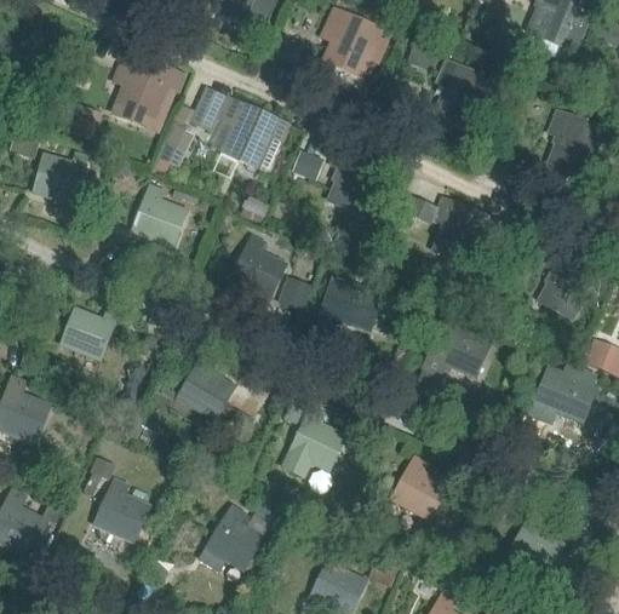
[(216,0),(215,1),(262,24),(274,0),(216,0)]
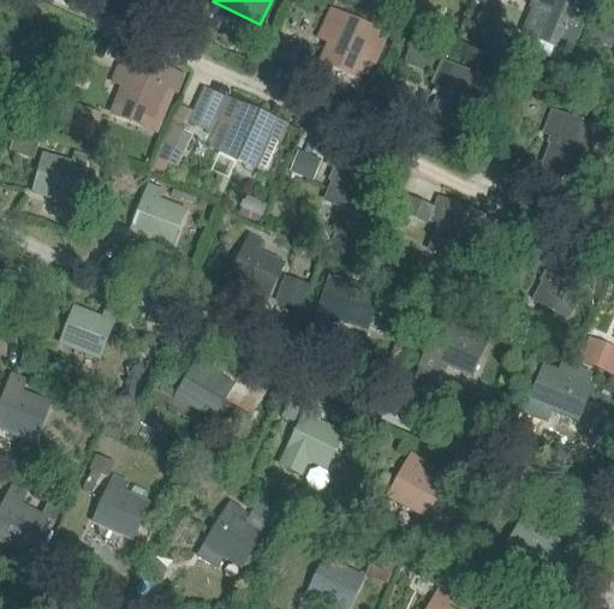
[(536,0),(524,25),(571,45),(583,15),(570,10),(573,0),(536,0)]
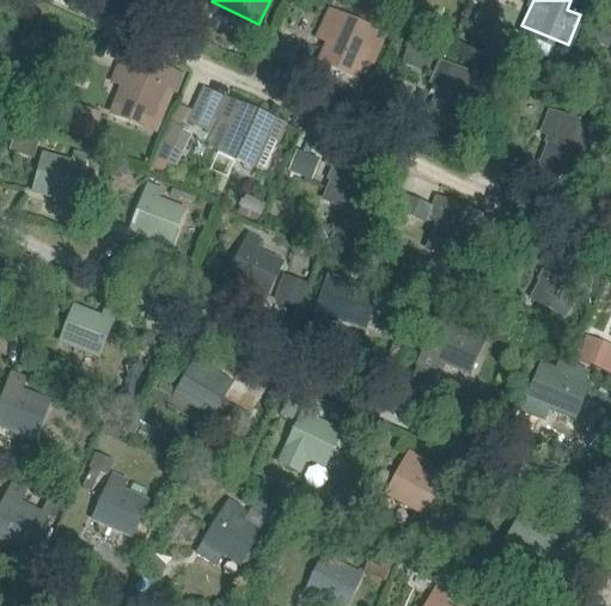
[(370,32),(372,26),(330,7),(321,29),(330,34),(322,54),(353,68),(360,54),(371,59),(380,37),(370,32)]
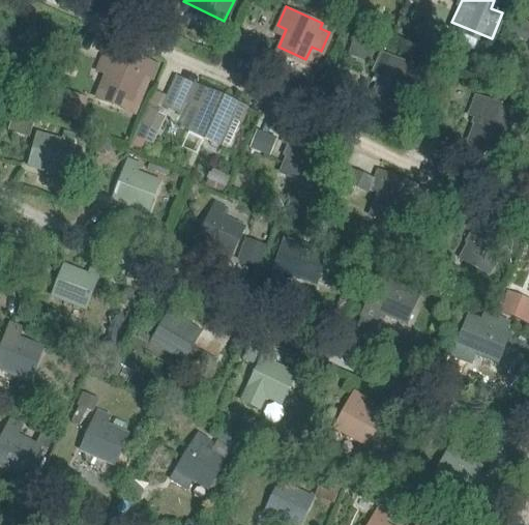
[(347,51),(362,56),(371,36),(354,31),(347,51)]
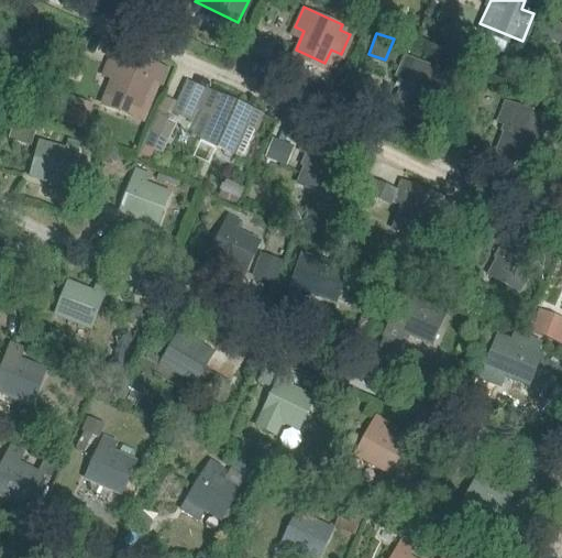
[(254,51),(266,55),(272,40),(261,35),(254,51)]
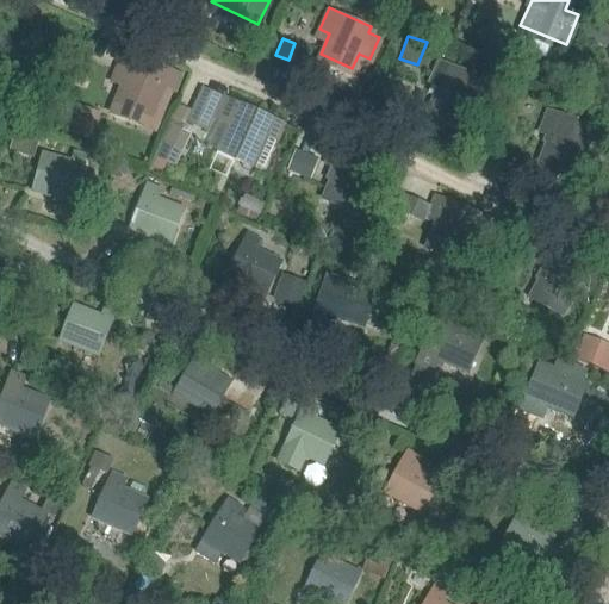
[(122,82),(116,97),(150,111),(162,81),(173,86),(179,70),(123,48),(111,78),(122,82)]
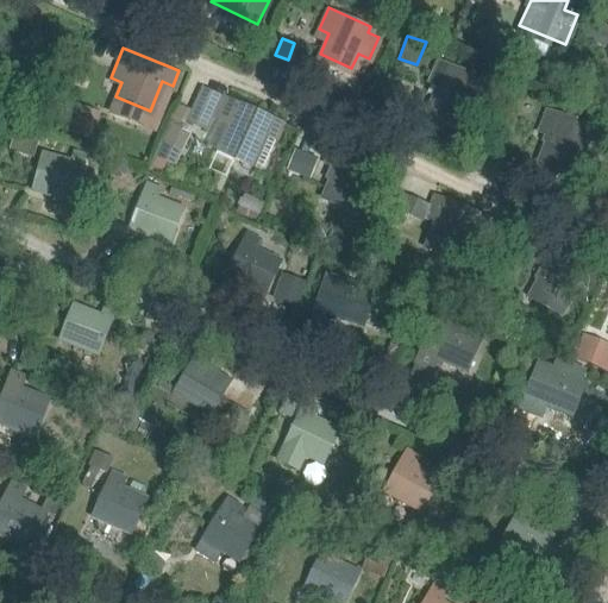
[(545,55),(539,68),(557,76),(563,62),(545,55)]
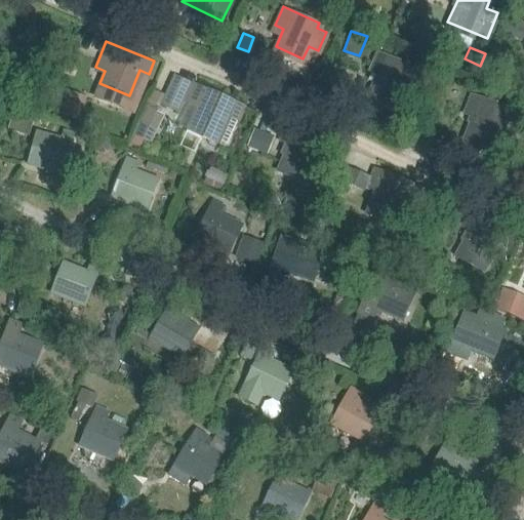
[(369,67),(378,71),(369,90),(397,103),(413,66),(377,50),(369,67)]
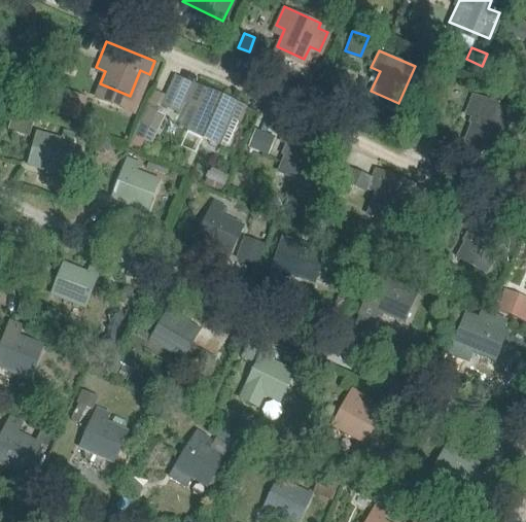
[(164,91),(152,85),(145,100),(153,104),(155,99),(177,109),(190,79),(173,71),(164,91)]
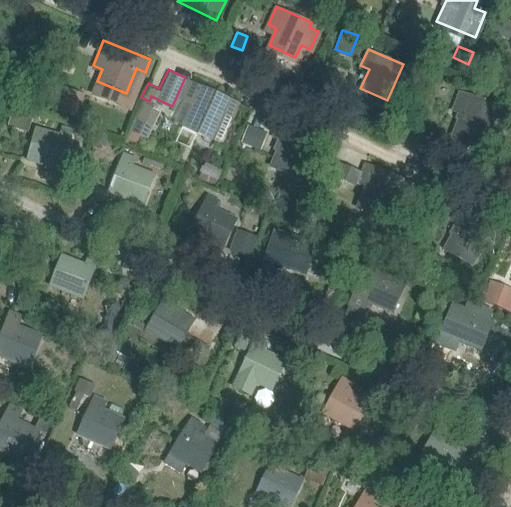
[(183,120),(181,124),(195,130),(197,127),(211,133),(211,132),(212,130),(221,134),(237,100),(228,96),(191,79),(185,92),(193,96),(183,120)]
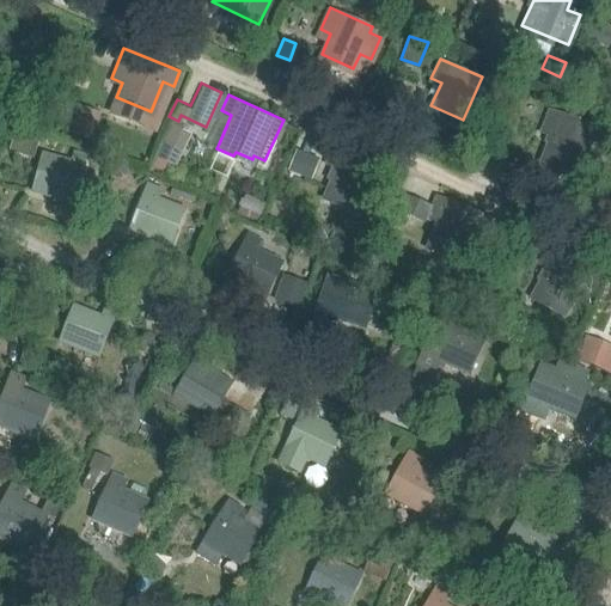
[(65,127),(89,138),(99,110),(75,99),(65,127)]
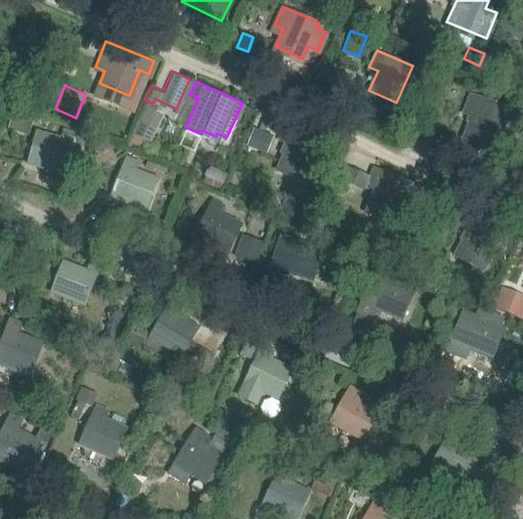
[(465,133),(493,143),(508,106),(471,92),(464,110),(473,114),(465,133)]
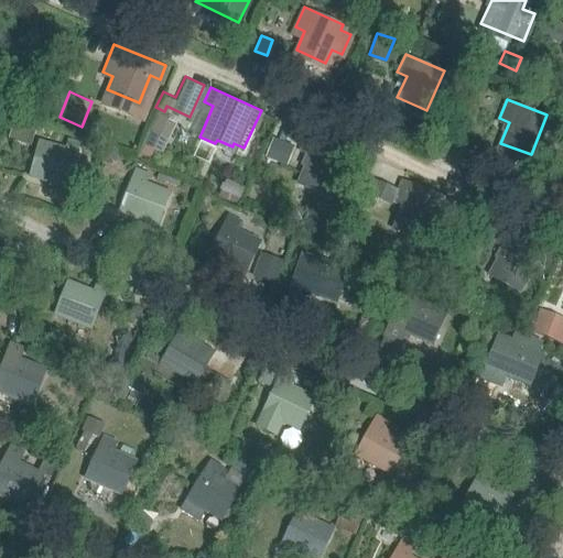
[(157,111),(149,128),(151,129),(165,137),(174,120),(157,111)]
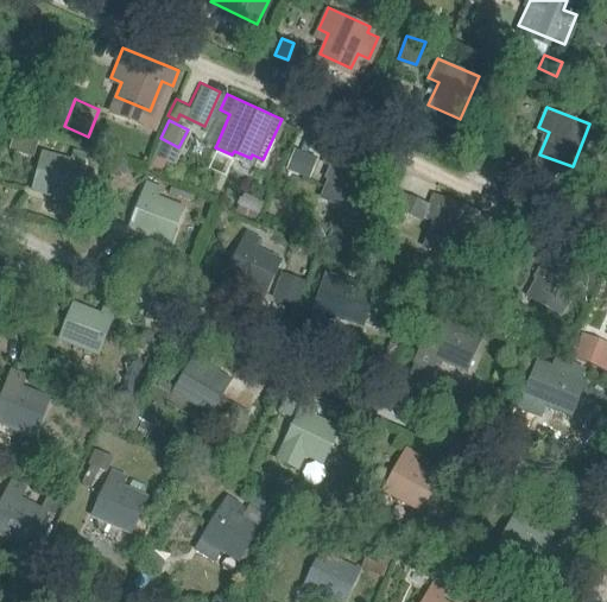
[(7,145),(32,152),(37,132),(13,126),(7,145)]
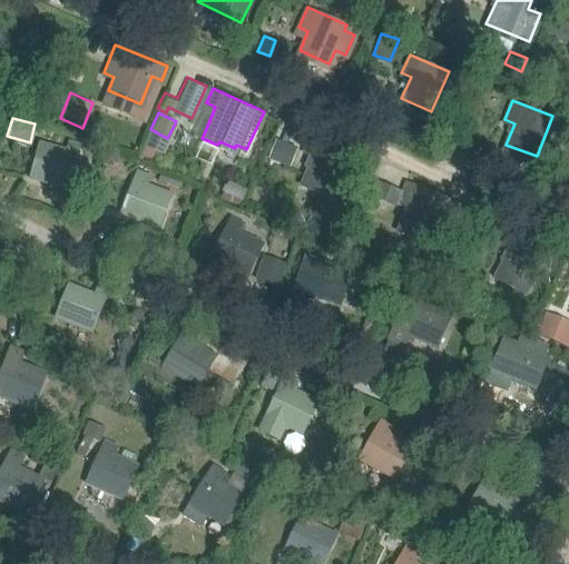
[(153,130),(146,144),(162,151),(167,138),(153,130)]
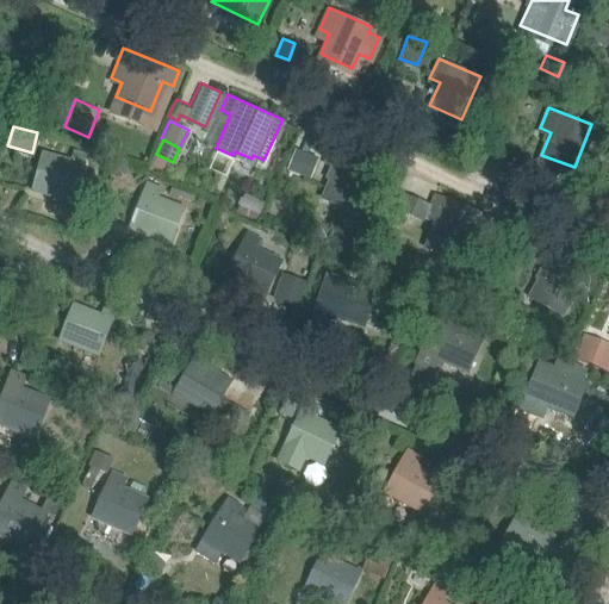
[(324,192),(358,206),(377,162),(333,143),(325,159),(336,163),(324,192)]
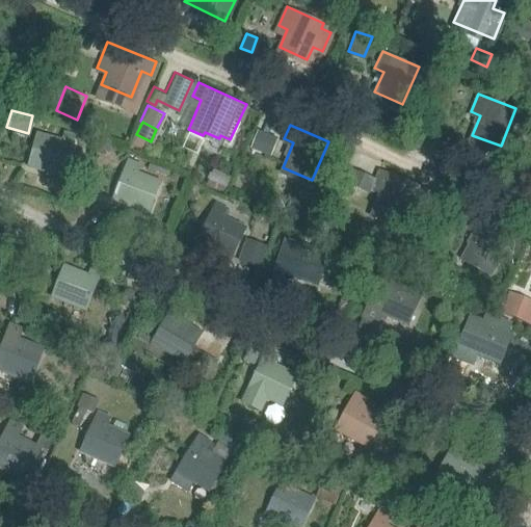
[(257,129),(250,145),(268,152),(274,136),(257,129)]
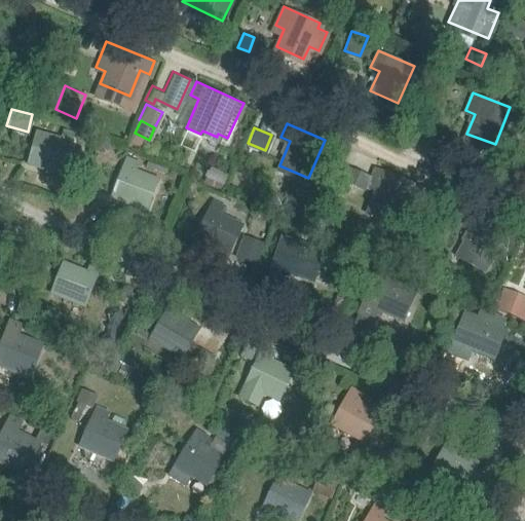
[(28,159),(62,169),(72,132),(64,129),(61,138),(36,131),(28,159)]
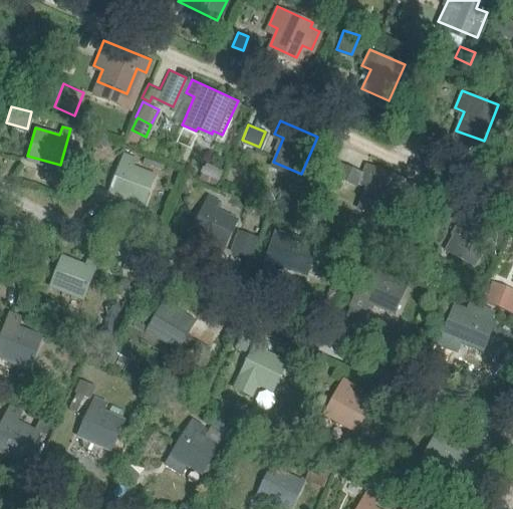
[(153,173),(131,165),(134,157),(122,153),(109,188),(143,201),(153,173)]
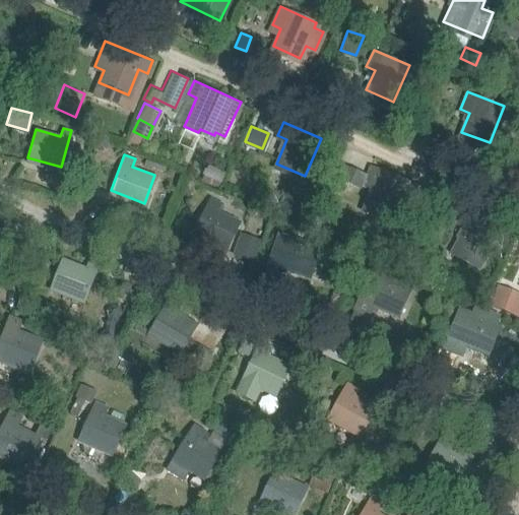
[(360,182),(364,171),(345,163),(340,174),(360,182)]
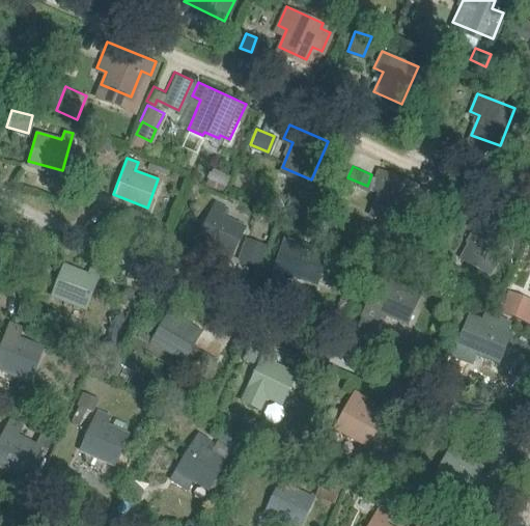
[(414,212),(424,187),(378,168),(373,180),(383,183),(371,209),(399,220),(405,208),(414,212)]
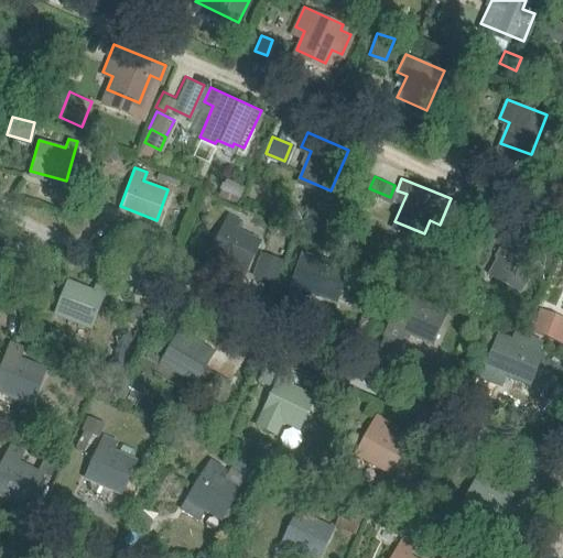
[(198,206),(216,214),(220,204),(226,206),(229,198),(205,188),(198,206)]
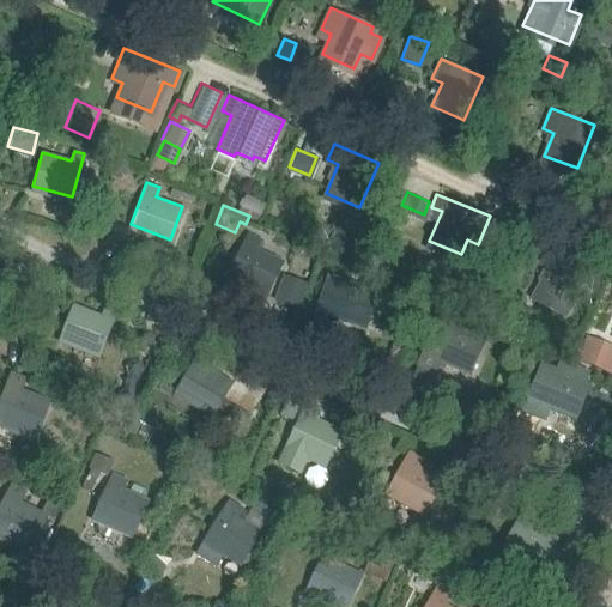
[(228,272),(266,290),(277,268),(280,259),(255,247),(259,237),(248,231),(228,272)]
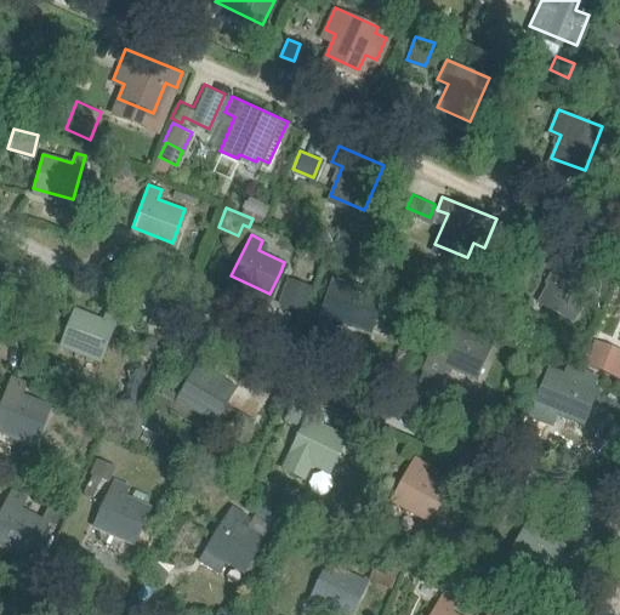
[(522,258),(540,269),(552,246),(534,235),(522,258)]
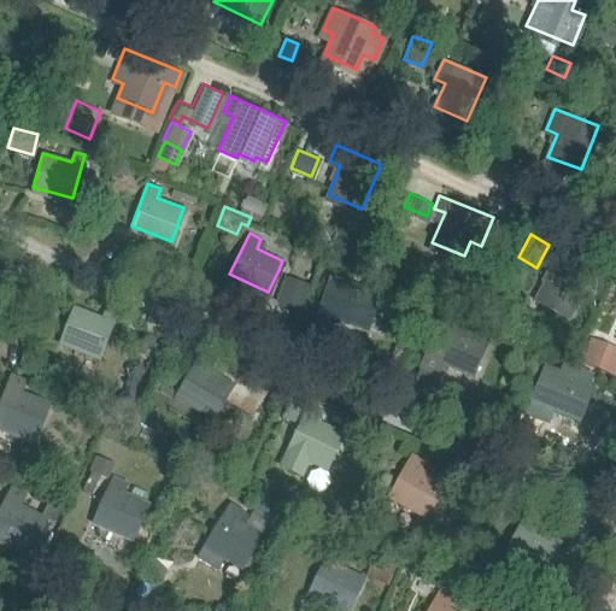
[(553,265),(538,294),(569,310),(580,291),(591,269),(550,247),(543,260),(553,265)]
